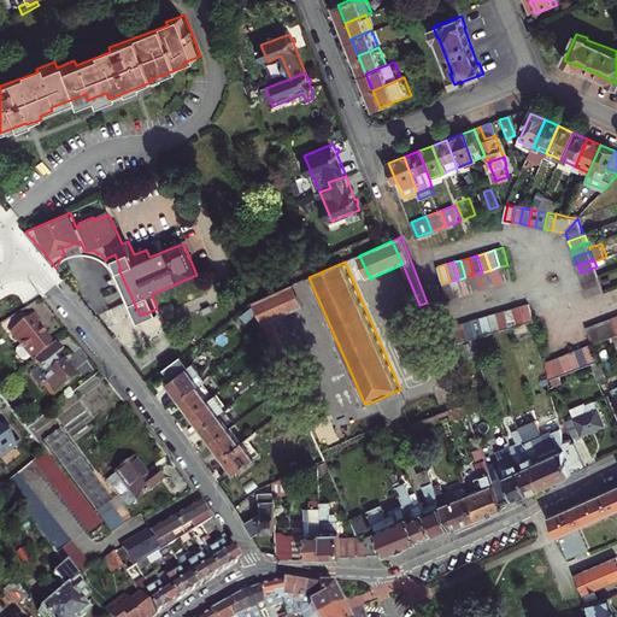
[(507,265),(499,266),(504,283),(512,282),(507,265)]
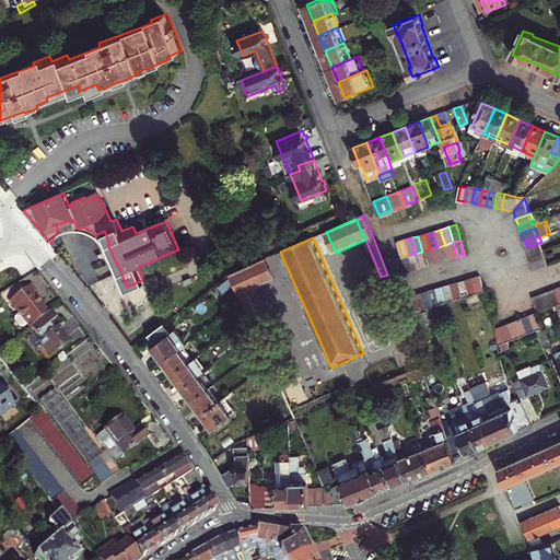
[(457,257),(453,242),(445,245),(450,259),(457,257)]
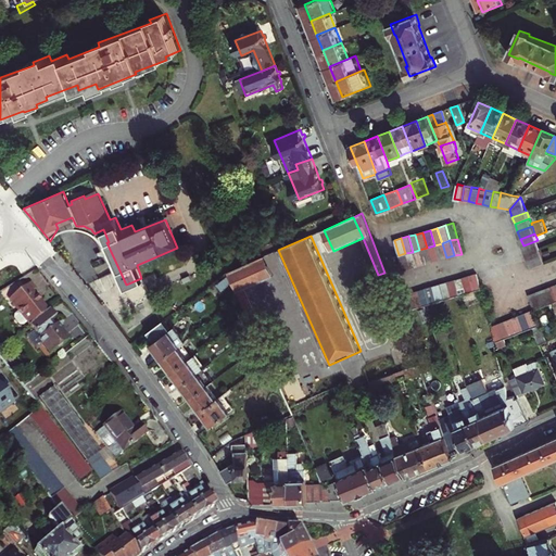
[(523,245),(526,253),(540,248),(538,240),(523,245)]
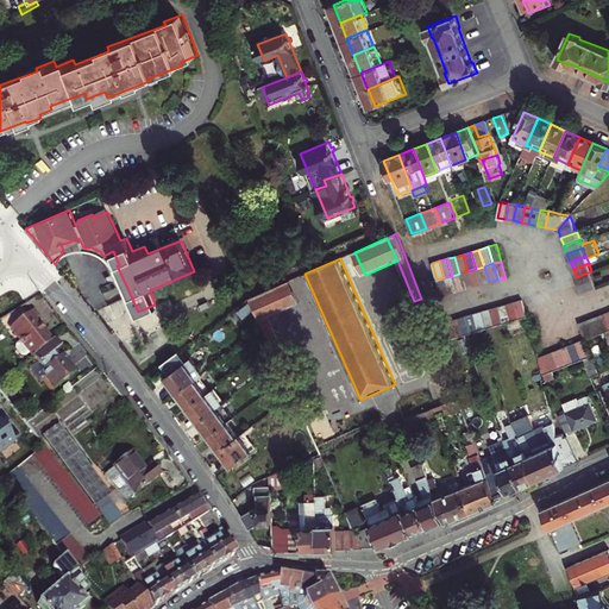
[(489,282),(484,267),(476,269),(482,284),(489,282)]
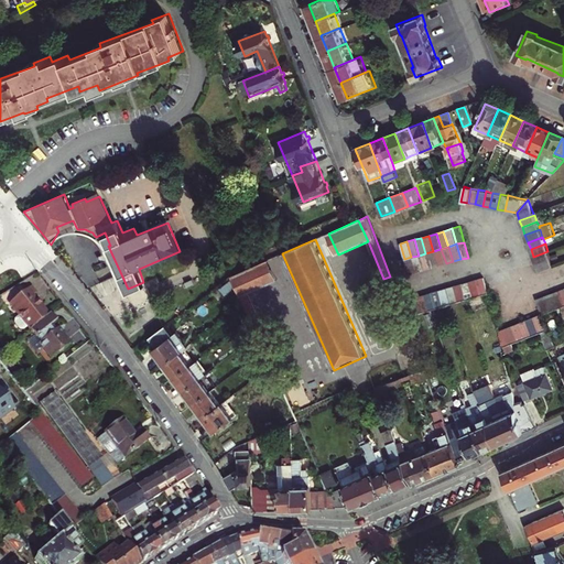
[(441,249),(433,251),(438,266),(446,263),(441,249)]
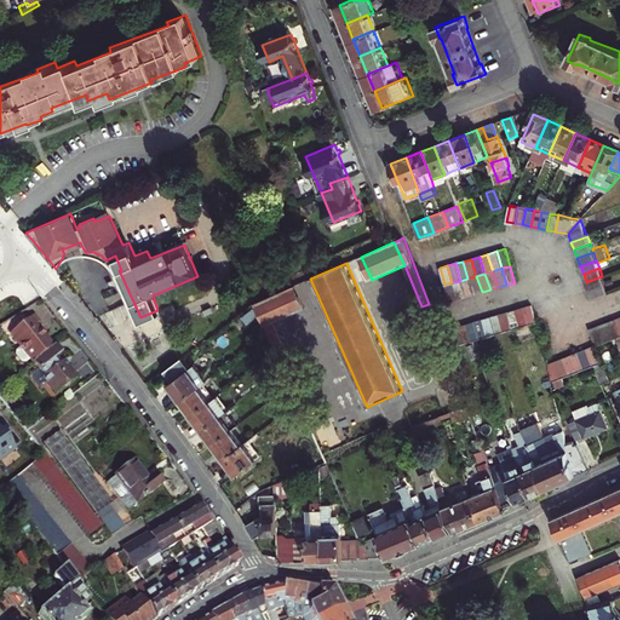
[(482,292),(476,276),(468,279),(474,294),(482,292)]
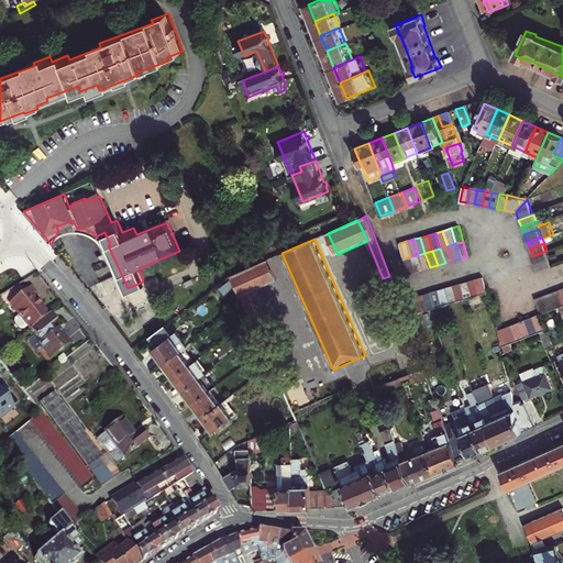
[(547,251),(532,256),(536,263),(550,258),(547,251)]
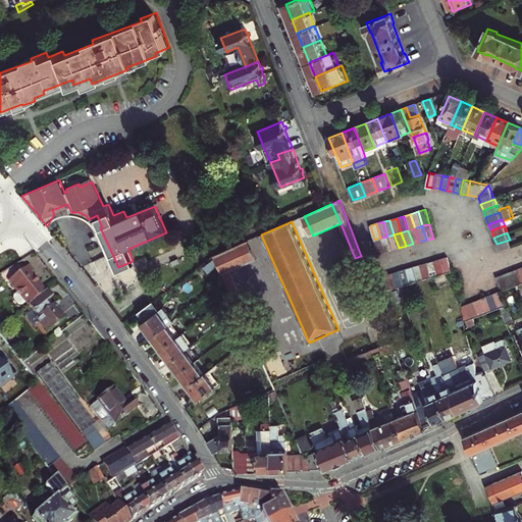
[(399,248),(394,235),(387,237),(392,250),(399,248)]
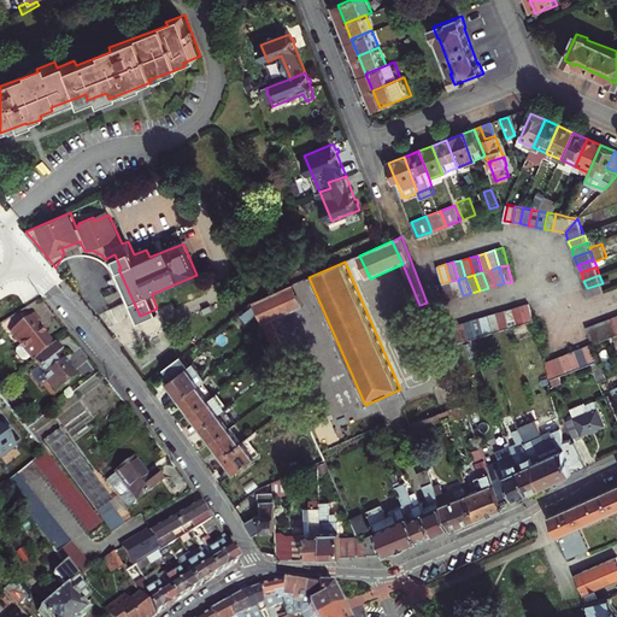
[(463,295),(458,280),(450,281),(456,298),(463,295)]
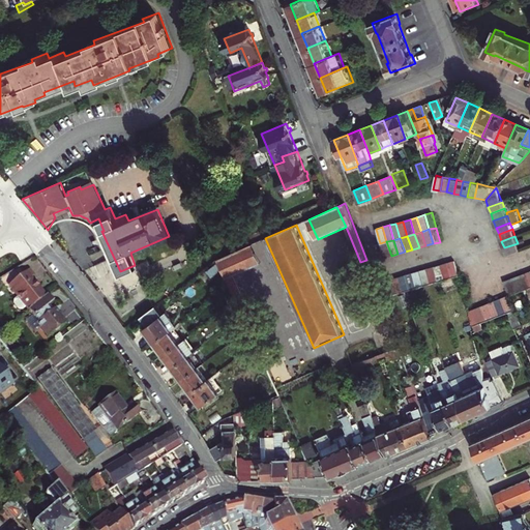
[(391,256),(386,241),(380,243),(384,258),(391,256)]
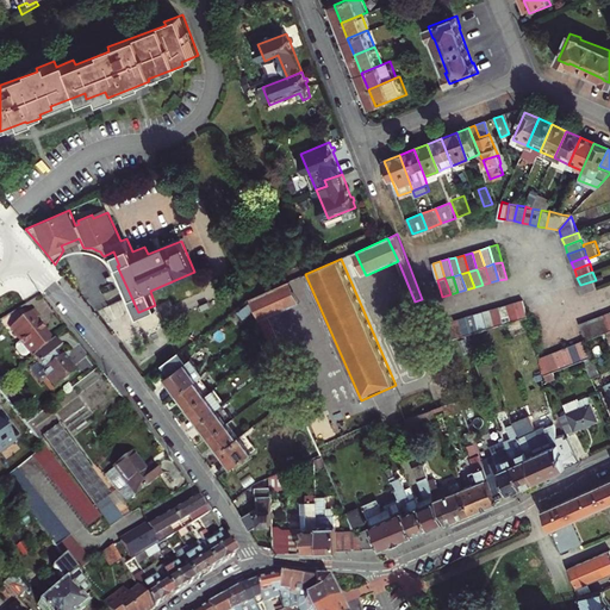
[(288,358),(269,316),(302,300),(292,280),(254,297),(253,298),(266,329),(274,346),(280,361),(288,358)]
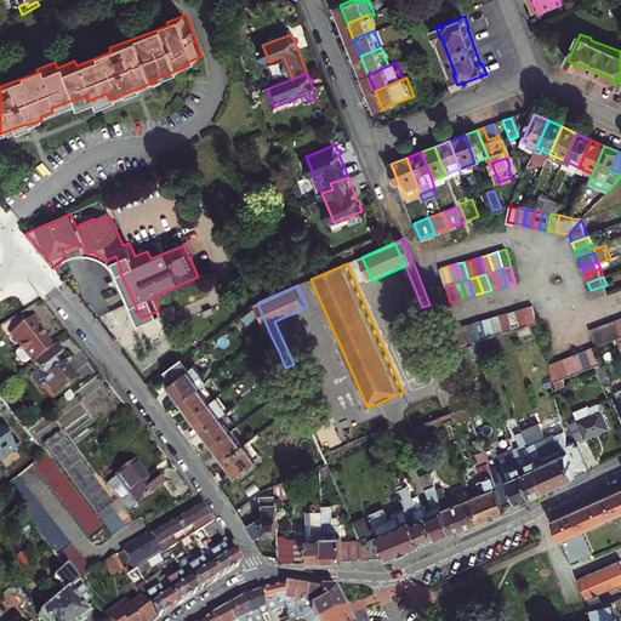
[(607,285),(591,290),(594,298),(609,294),(607,285)]
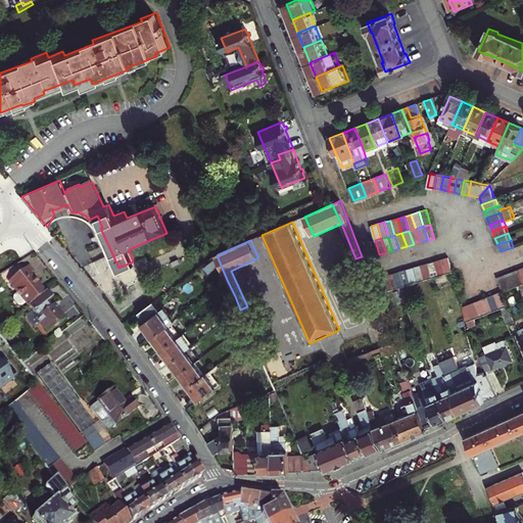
[(449,258),(441,260),(446,275),(454,273),(449,258)]
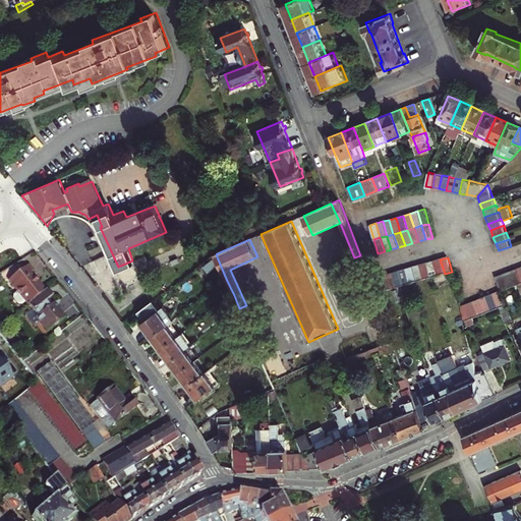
[(440,259),(433,262),(438,276),(445,274),(440,259)]
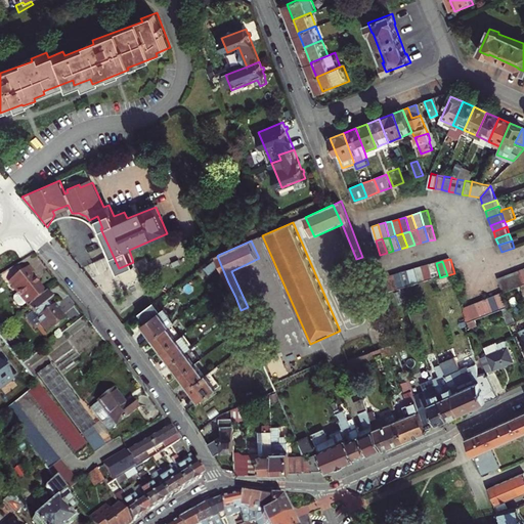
[(440,277),(436,263),(429,265),(433,279),(440,277)]
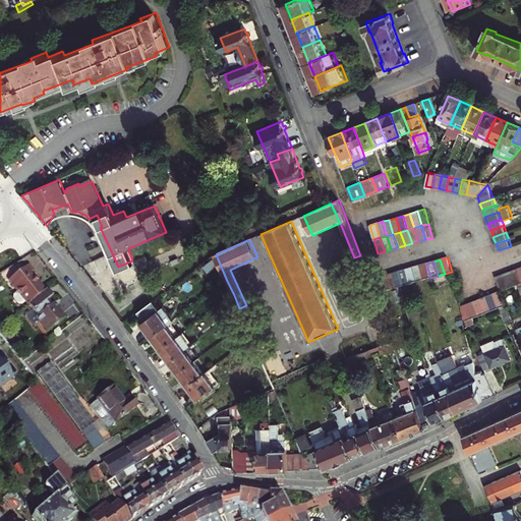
[(430,278),(426,264),(420,266),(424,280),(430,278)]
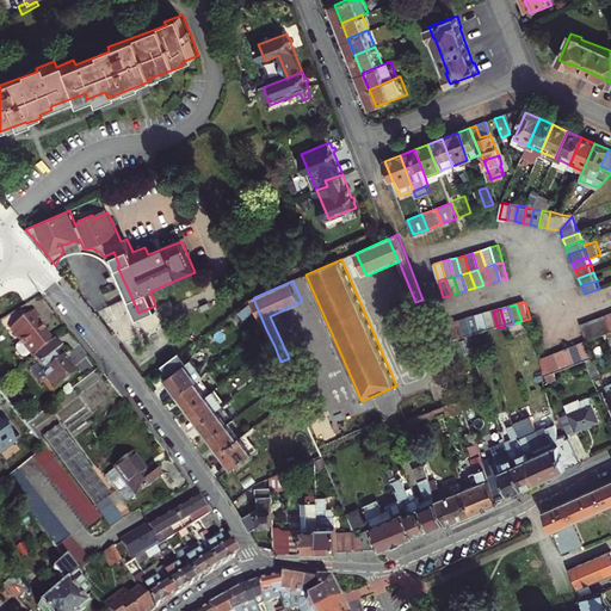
[(53,343),(37,321),(39,319),(34,312),(11,329),(32,358),(53,343)]
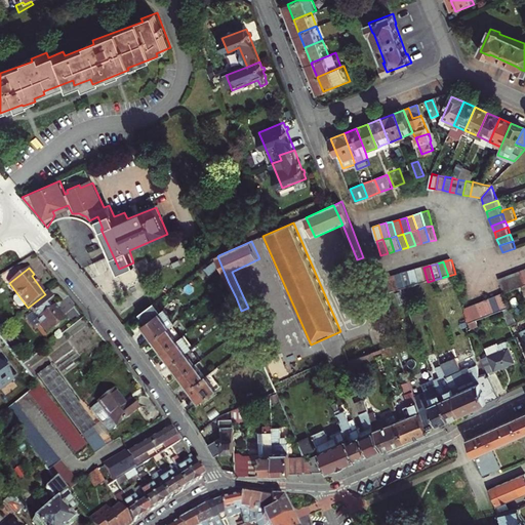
[(428,282),(423,268),(415,270),(419,284),(428,282)]
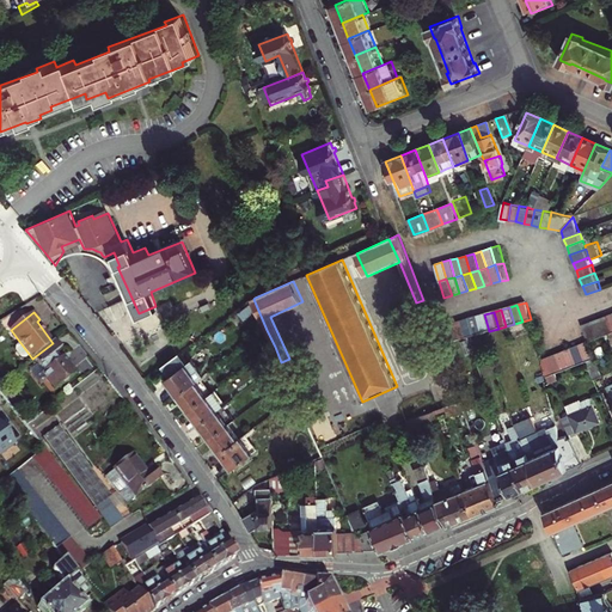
[(484,314),(476,318),(481,334),(485,332),(489,331),(484,314)]
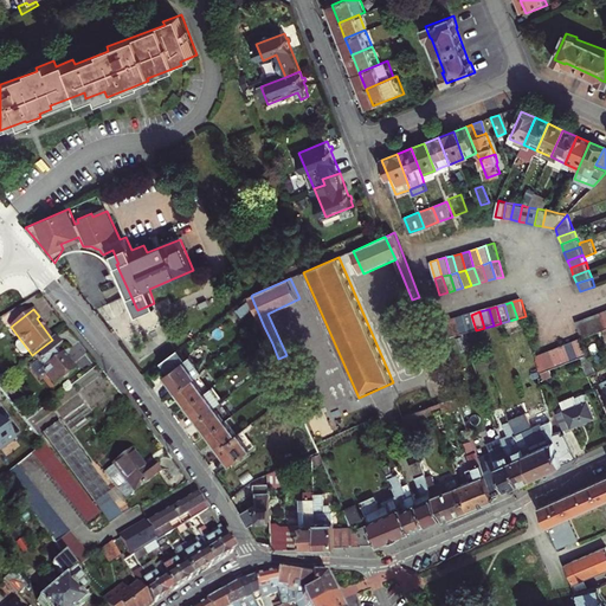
[(605,329),(600,314),(592,317),(598,333),(605,329)]
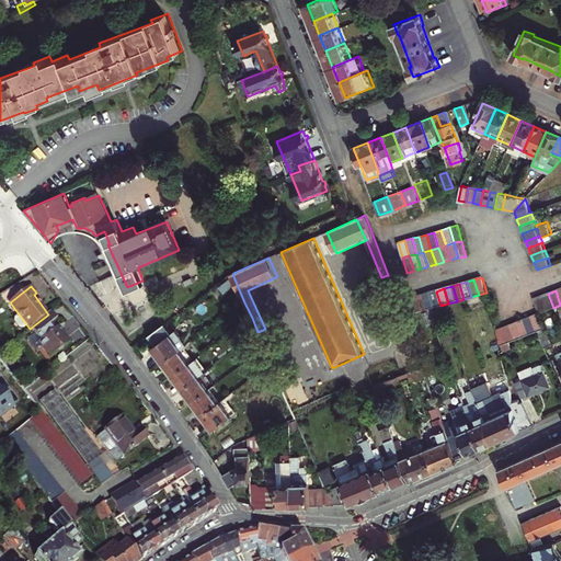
[(436,292),(430,293),(434,308),(441,306),(436,292)]
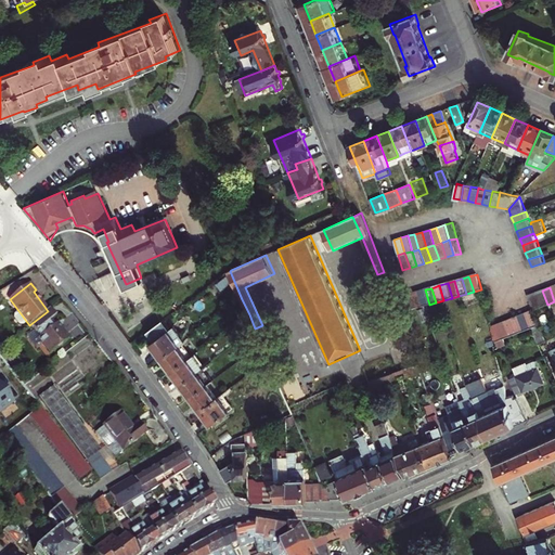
[(425,289),(417,292),(422,307),(423,307),(429,305),(425,289)]
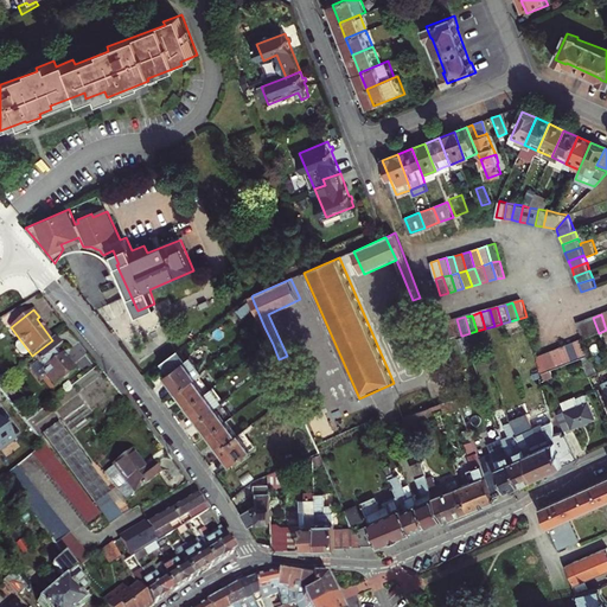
[(599,333),(593,318),(585,321),(592,336),(596,334),(599,333)]
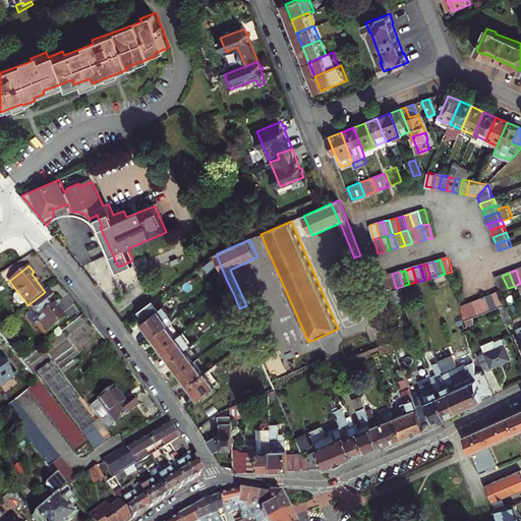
[(392,274),(385,276),(389,290),(396,288),(392,274)]
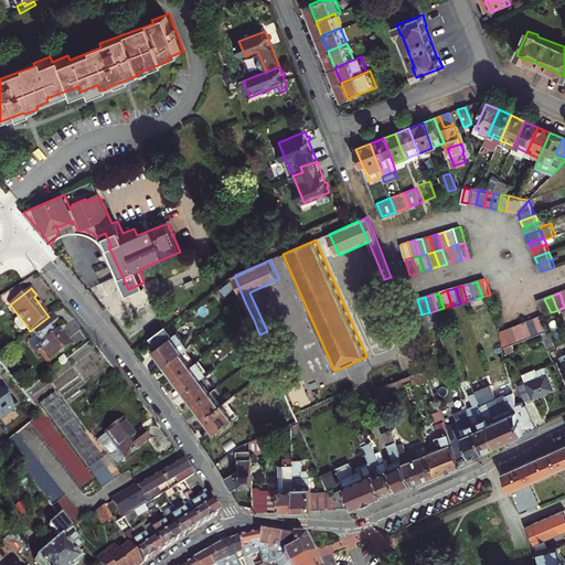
[(422,315),(417,299),(411,301),(415,317),(422,315)]
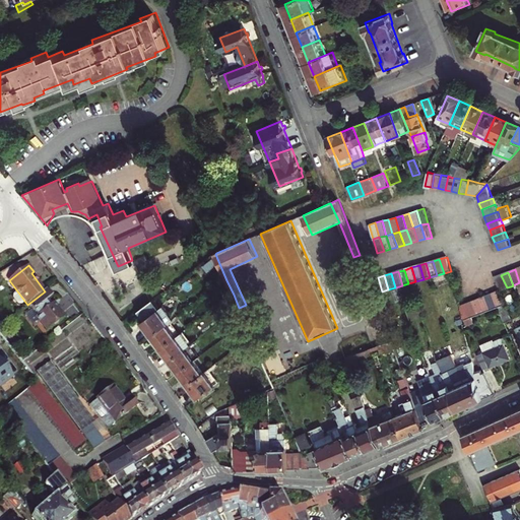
[(496,277),(501,290),(507,287),(501,275),(496,277)]
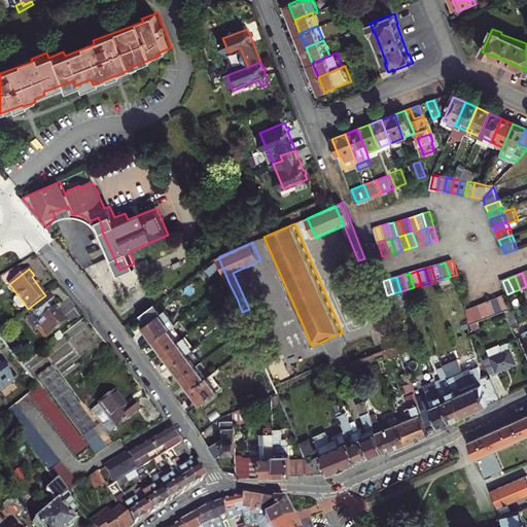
[(375,284),(380,297),(387,295),(383,281),(375,284)]
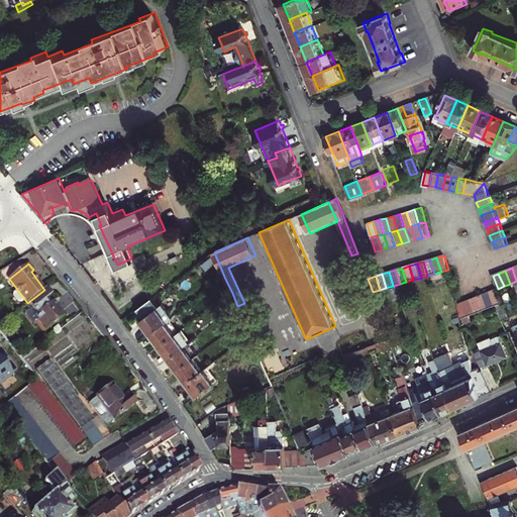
[(32,309),(33,308),(36,313),(34,314),(45,329),(54,323),(57,322),(58,321),(65,315),(55,302),(52,304),(48,299),(52,297),(47,290),(46,291),(44,290),(27,303),(32,309)]
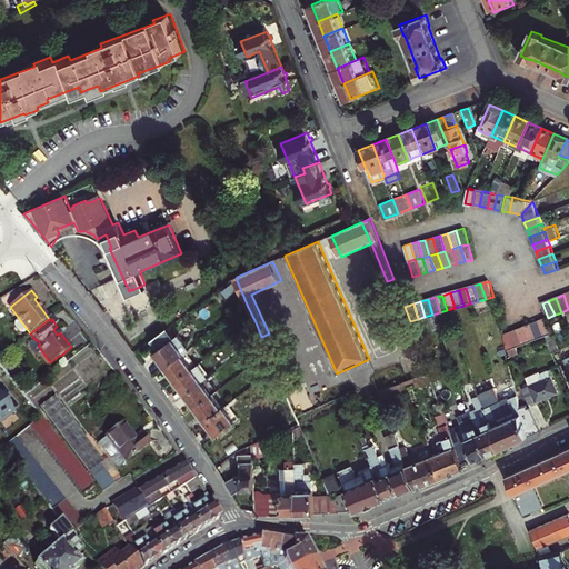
[(547,319),(538,322),(543,336),(552,332),(547,319)]
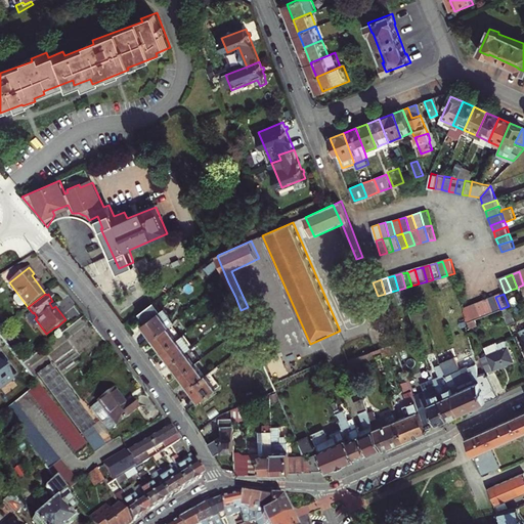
[(495,297),(489,299),(494,311),(500,309),(495,297)]
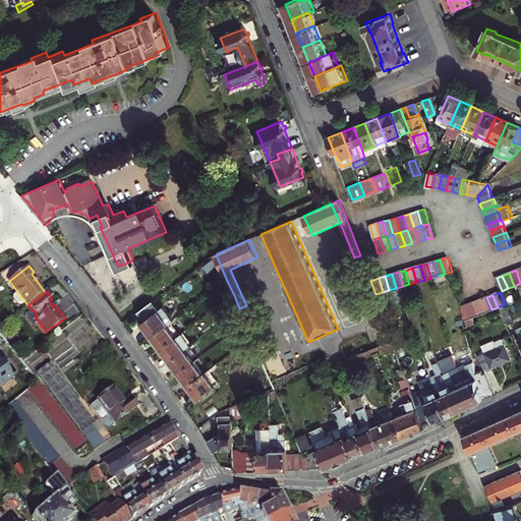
[(486,297),(479,300),(484,312),(491,309),(486,297)]
